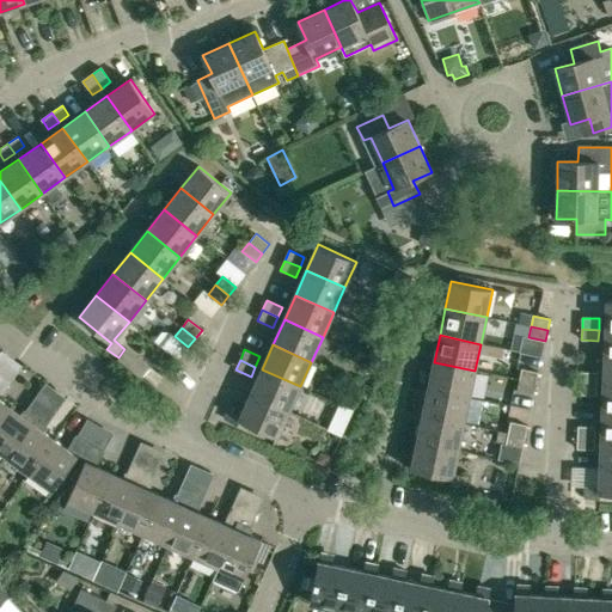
[(434,362),(428,389),(470,397),(475,371),(434,362)]
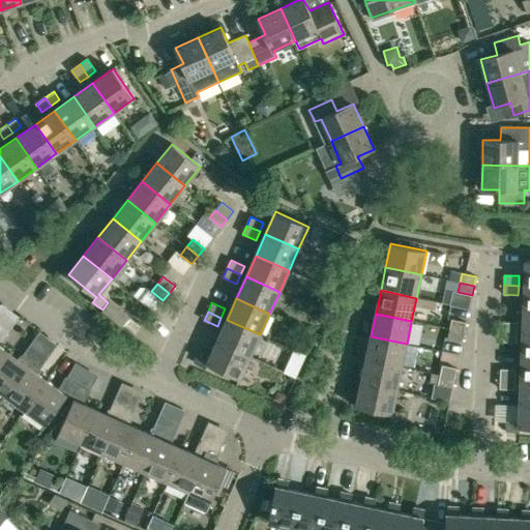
[(251,356),(260,334),(227,320),(217,342),(251,356)]
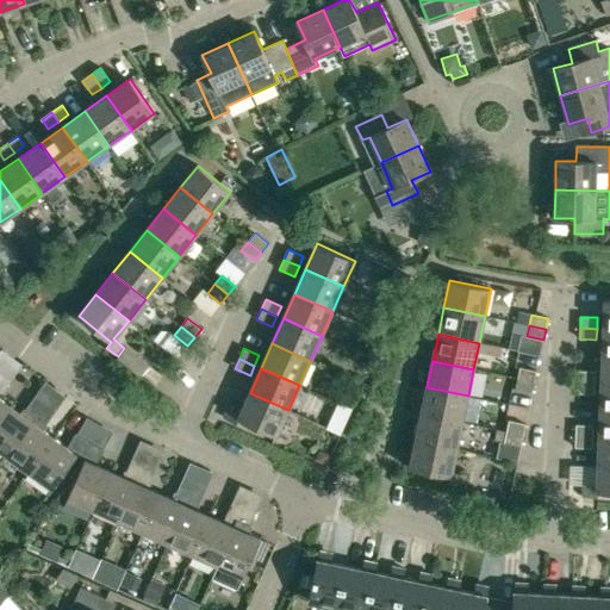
[(534,383),(536,372),(520,368),(517,379),(534,383)]
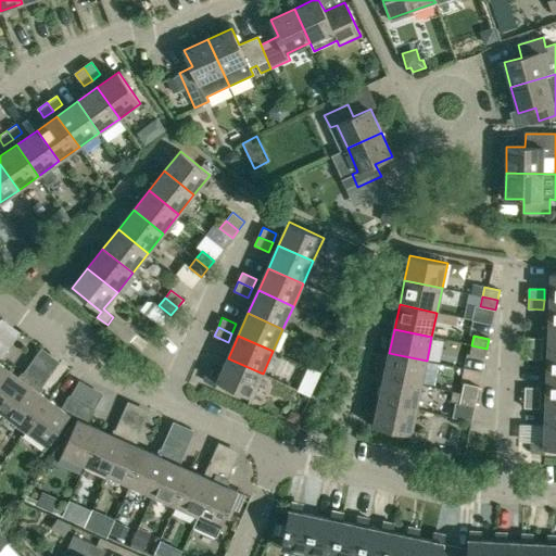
[(527,338),(527,349),(542,349),(542,339),(527,338)]
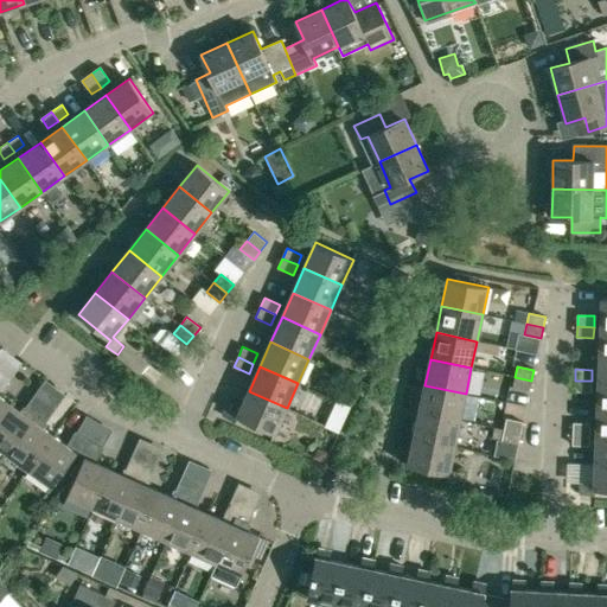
[(531,381),(515,377),(512,388),(529,391),(531,381)]
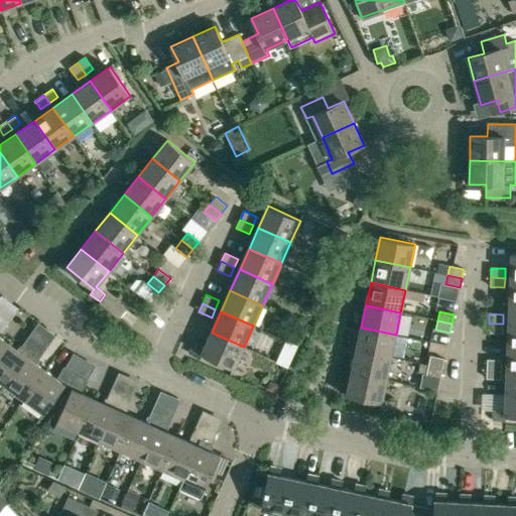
[(502,334),(503,324),(489,324),(488,333),(502,334)]
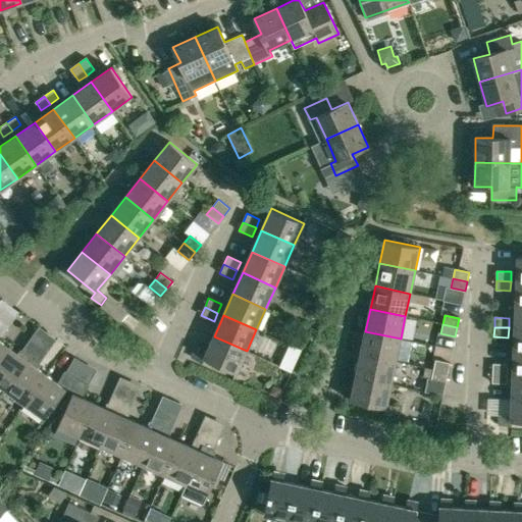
[(396,362),(401,338),(365,331),(361,354),(396,362)]
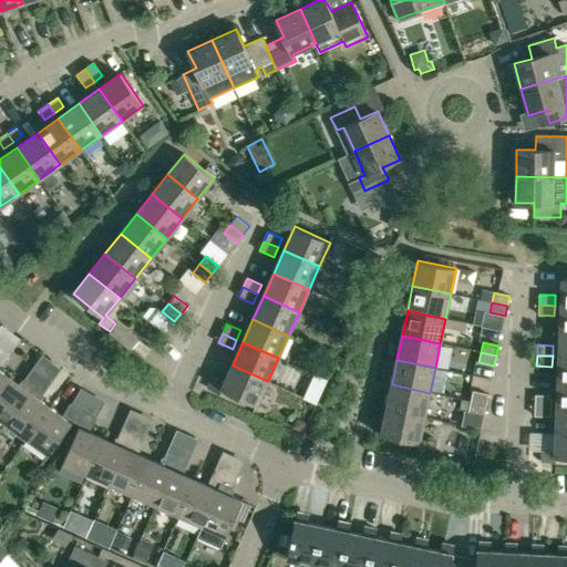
[(257,405),(268,381),(233,366),(224,384),(212,379),(208,389),(220,394),(222,390),(257,405)]
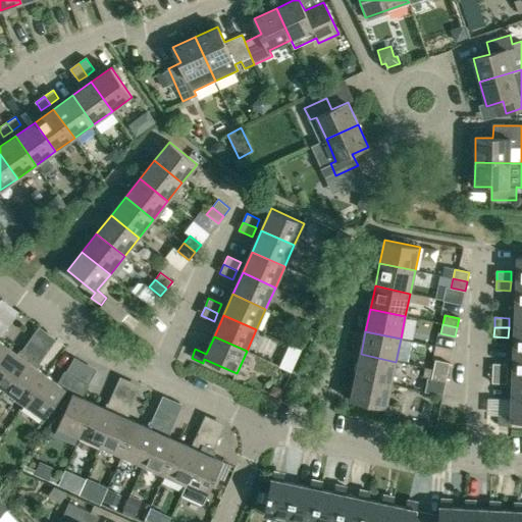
[(0,358),(8,348),(0,341),(0,358)]
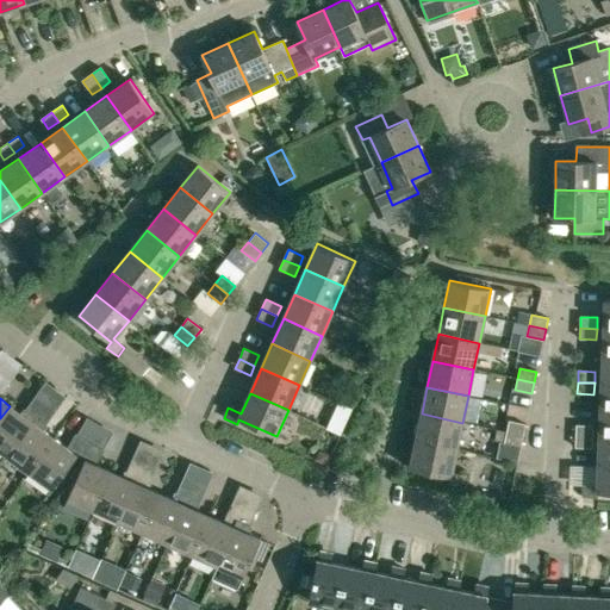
[(36,417),(42,408),(32,400),(25,410),(36,417)]
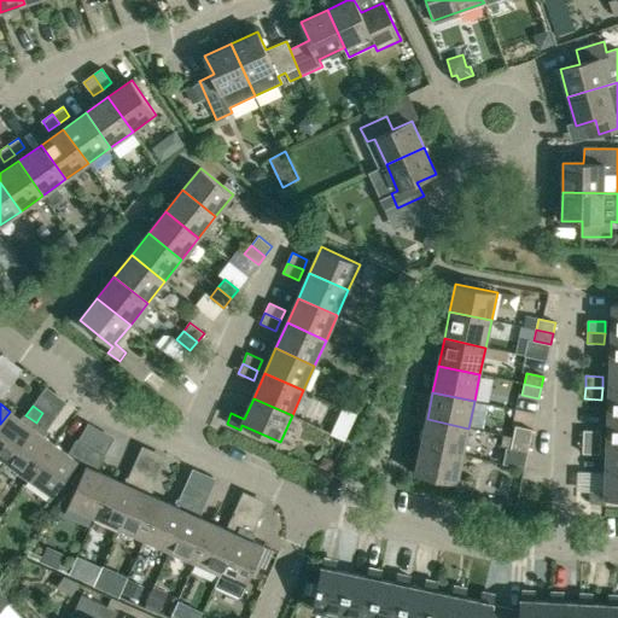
[(0,458),(1,458),(7,462),(33,427),(10,412),(0,424),(0,458)]
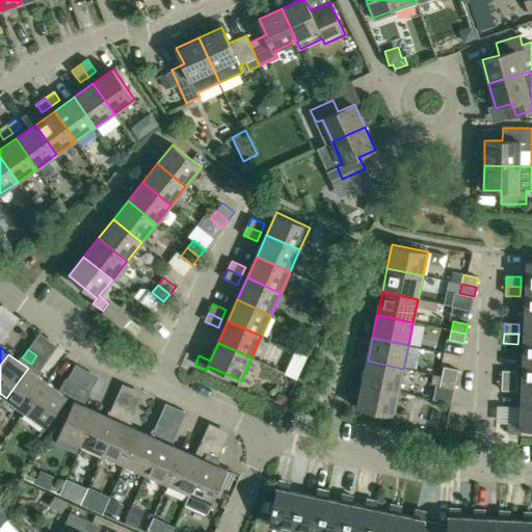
[(36,355),(31,364),(40,371),(46,363),(36,355)]
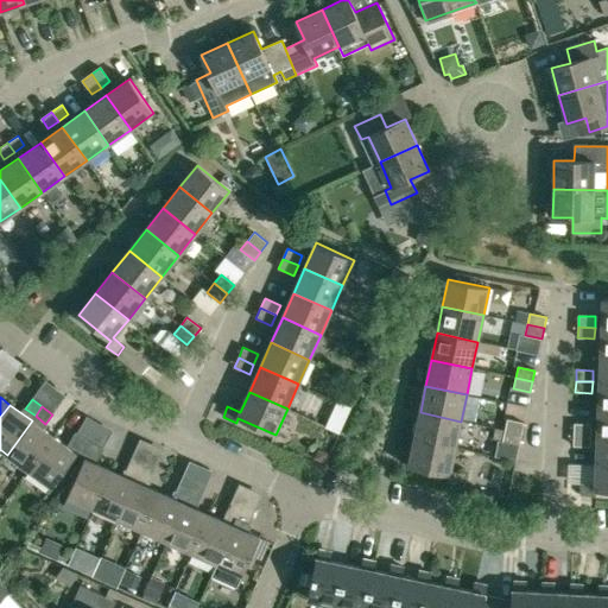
[(607,435),(607,409),(599,409),(597,436),(607,435)]
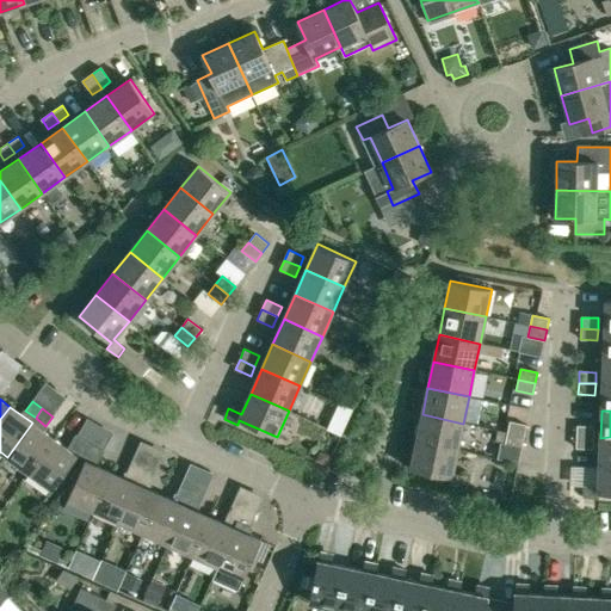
[(423,414),(417,442),(457,450),(463,424),(423,414)]
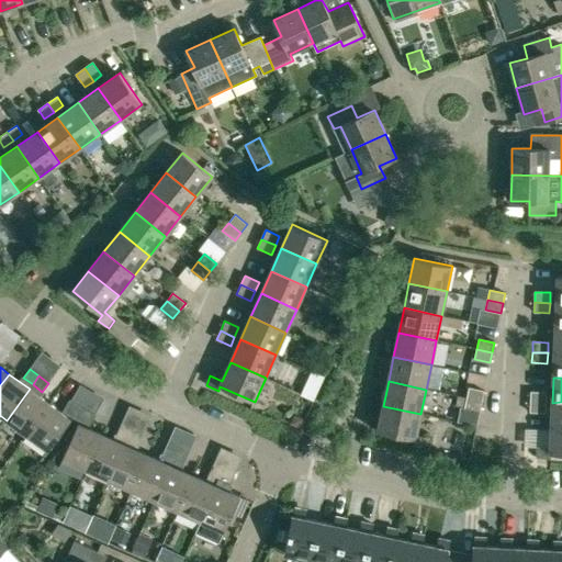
[(78,416),(91,393),(80,388),(67,409),(78,416)]
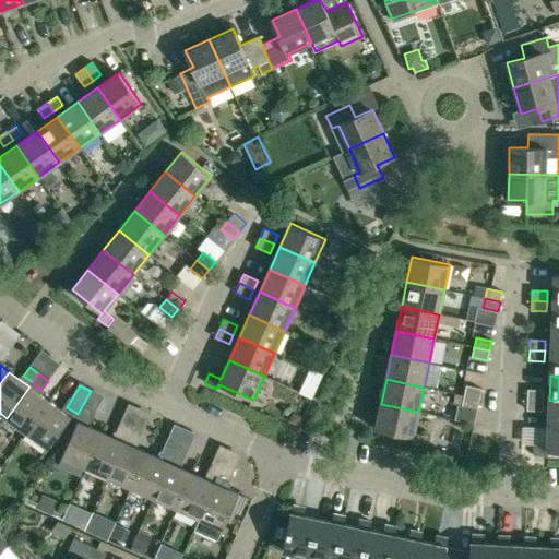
[(479,399),(482,389),(466,385),(464,395),(479,399)]
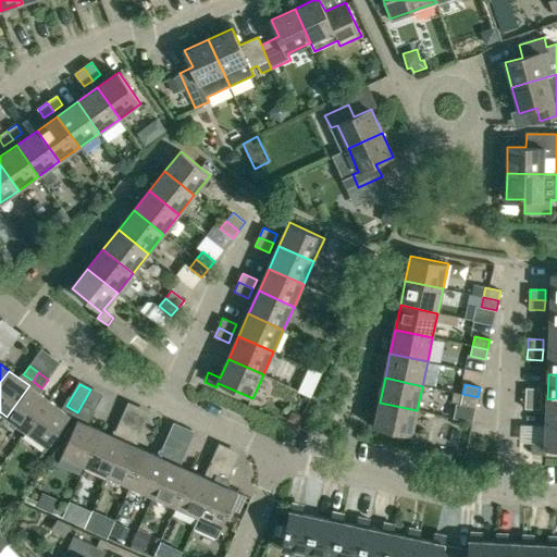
[(26,431),(49,400),(29,385),(7,417),(26,431)]
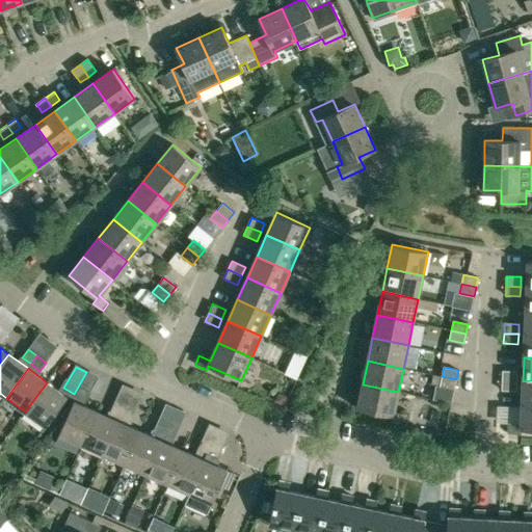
[(502,371),(502,380),(516,381),(516,371),(502,371)]
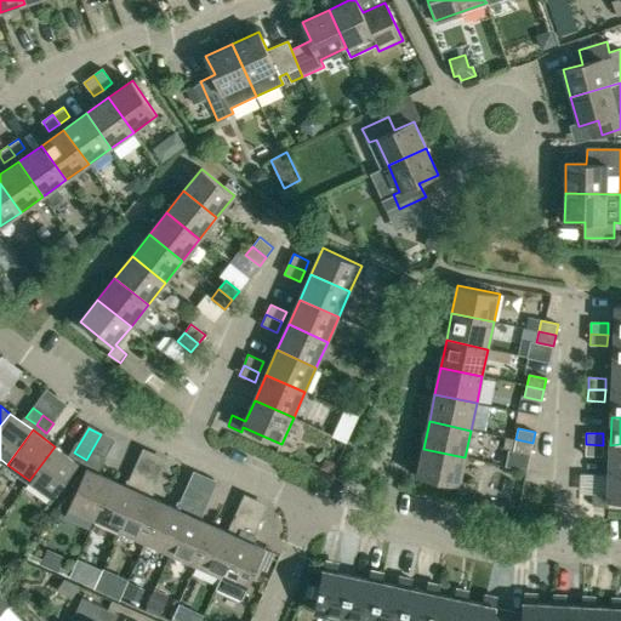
[(101,434),(86,460),(97,466),(112,442),(101,434)]
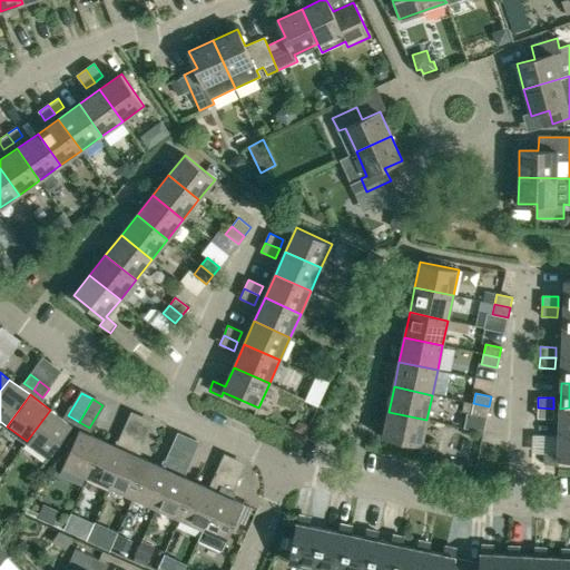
[(489,406),(473,403),(471,414),(487,418),(489,406)]
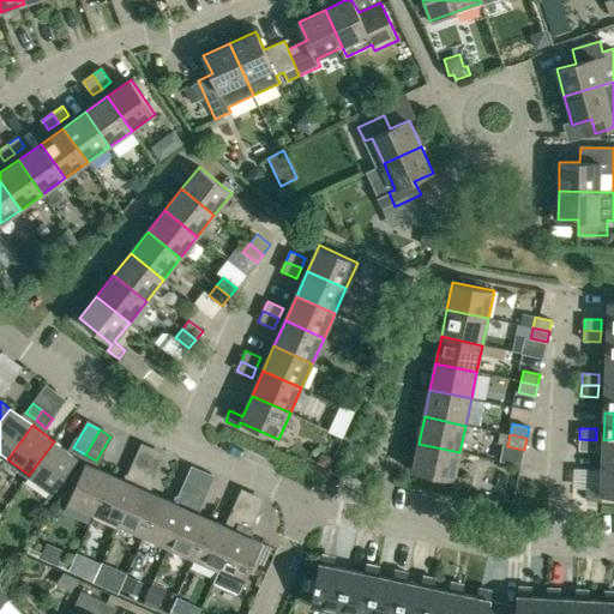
[(595,451),(596,440),(579,439),(578,451),(595,451)]
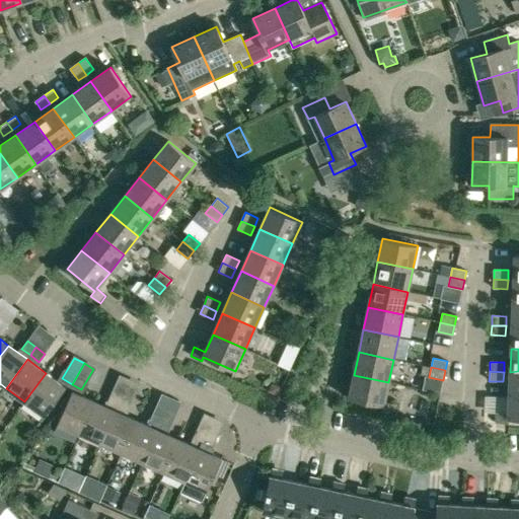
[(518,394),(518,371),(510,372),(509,394),(518,394)]
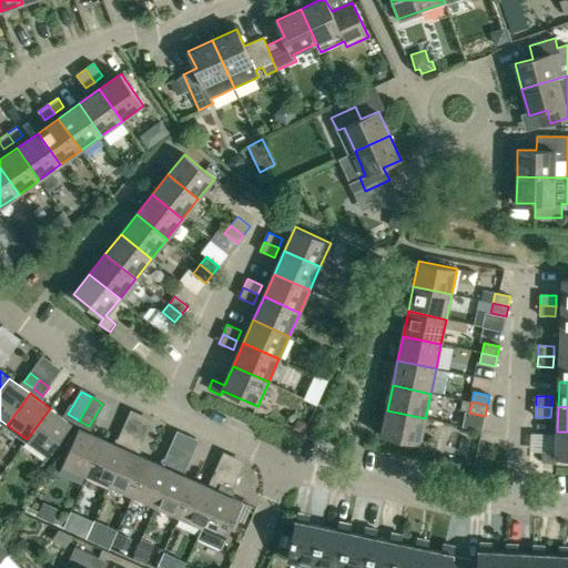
[(71,424),(50,408),(27,439),(49,455),(71,424)]
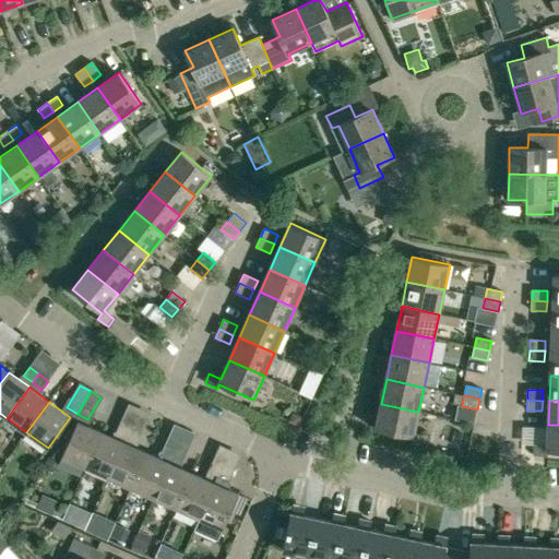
[(418,412),(381,404),(376,429),(413,437),(412,442),(424,445),(426,436),(414,433),(418,412)]
